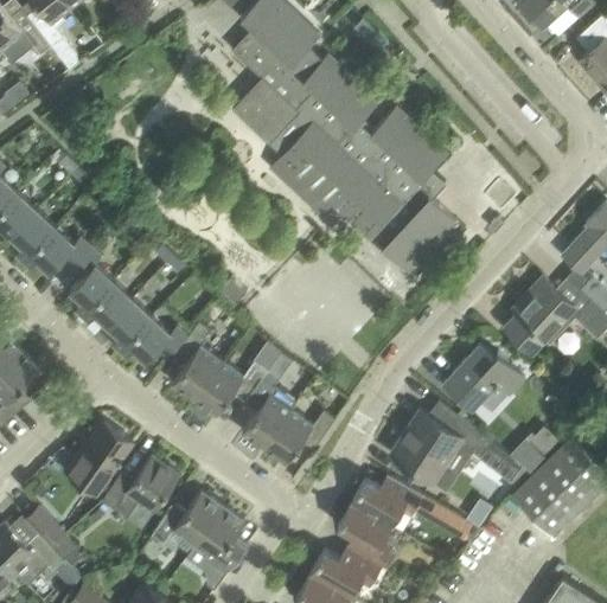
[(72,6),(68,0),(33,0),(38,6),(27,15),(51,45),(70,70),(78,64),(75,58),(77,56),(57,30),(66,23),(61,15),(72,6)]
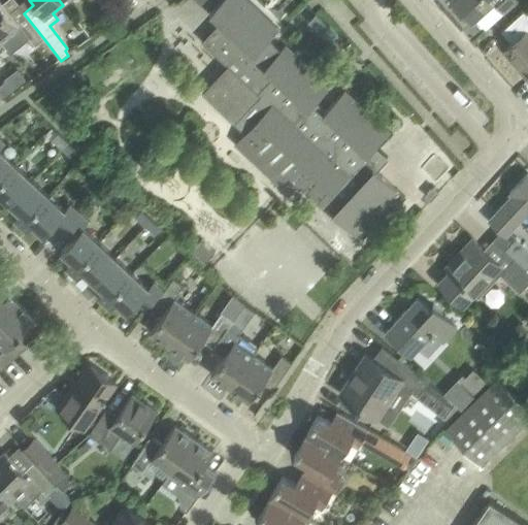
[(235,145),(279,187),(290,176),(355,237),(365,226),(370,231),(392,207),(387,203),(397,192),(374,171),(385,161),(374,151),(389,134),(344,93),(324,115),(315,105),(330,89),(285,47),(278,54),(268,43),(278,32),(244,0),(224,0),(209,15),(221,26),(203,44),(202,42),(201,43),(227,68),(202,95),(234,125),(236,124),(245,133),(235,145)]
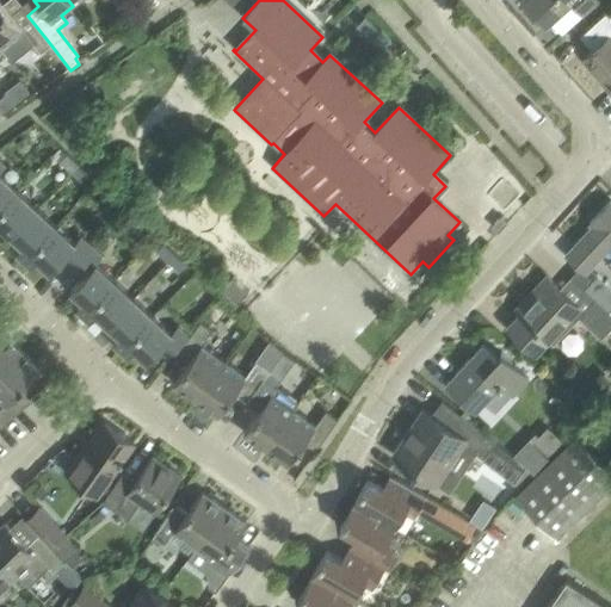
[(522,0),(547,28),(571,6),(582,19),(603,0),(522,0)]
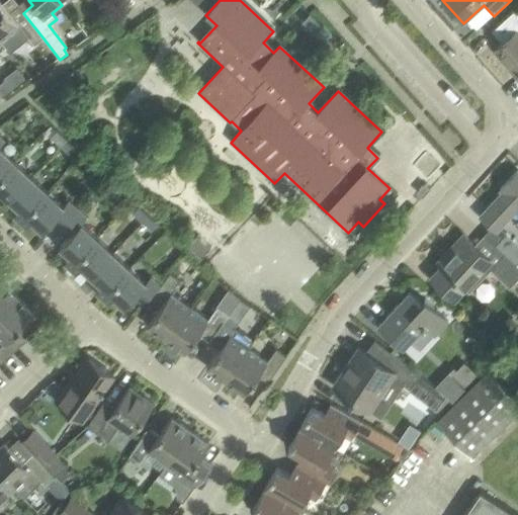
[(0,3),(0,40),(1,43),(19,28),(34,47),(44,38),(23,13),(18,7),(8,14),(0,3)]
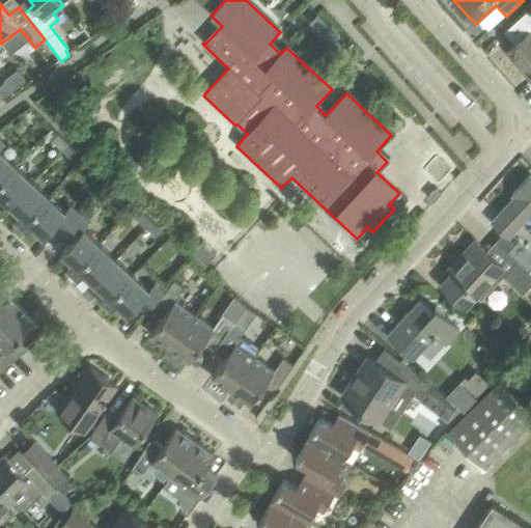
[(530,10),(530,9),(504,33),(515,46),(506,54),(530,81),(530,10)]
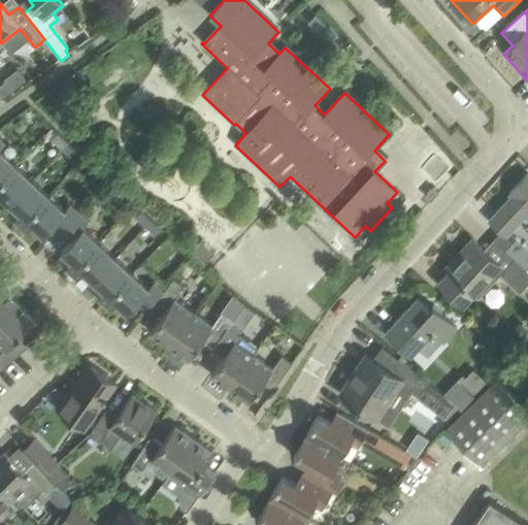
[(7,81),(0,87),(0,93),(4,99),(14,91),(7,81)]
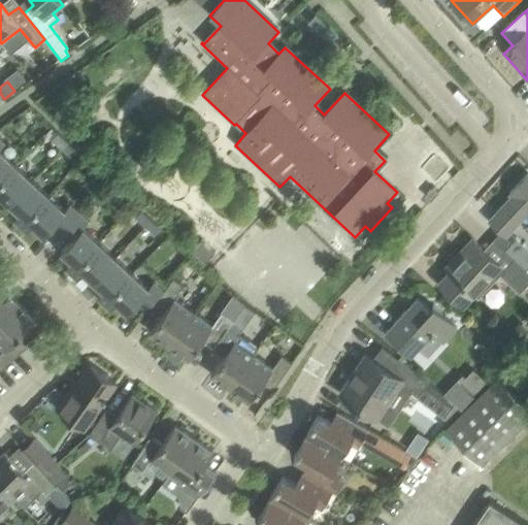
[(52,141),(61,151),(67,143),(58,135),(52,141)]
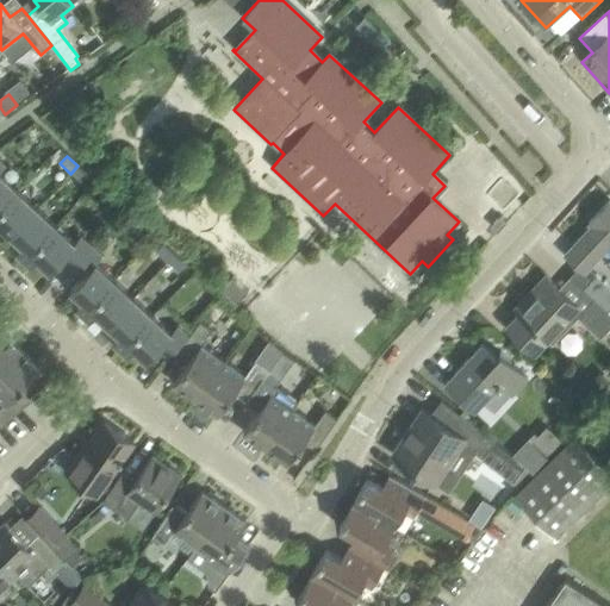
[(0,211),(17,193),(0,176),(0,173),(5,168),(0,163),(0,211)]
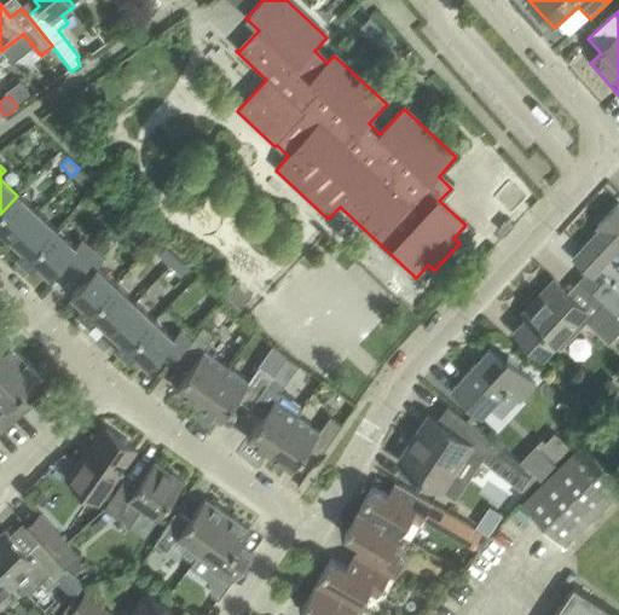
[(90,179),(79,168),(71,177),(82,186),(90,179)]
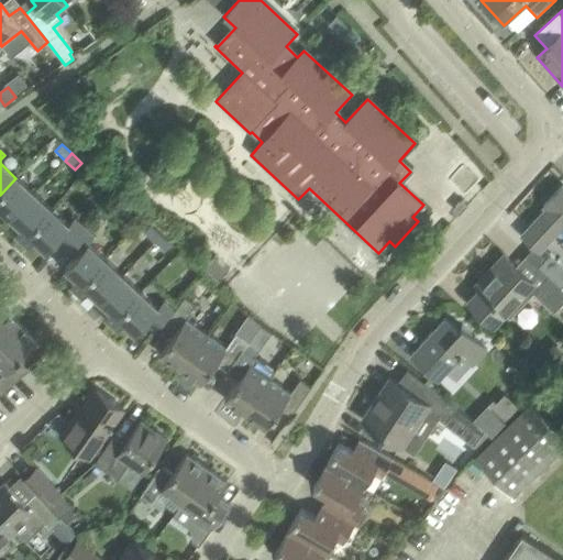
[(0,208),(11,219),(33,195),(15,178),(0,195),(0,208)]
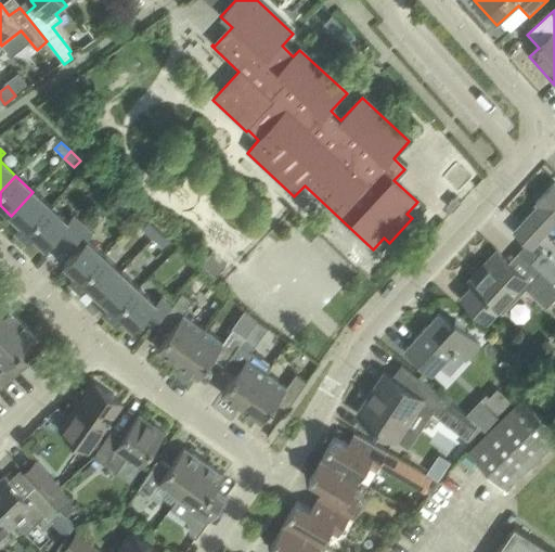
[(554,185),(537,204),(540,207),(515,233),(531,249),(554,223),(554,185)]
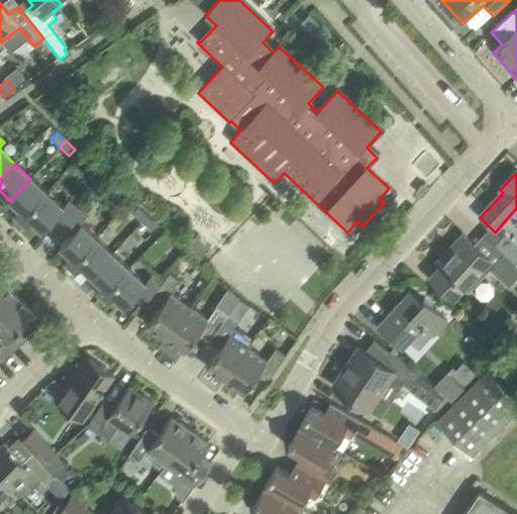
[(14,217),(20,222),(46,193),(30,179),(10,201),(20,211),(14,217)]
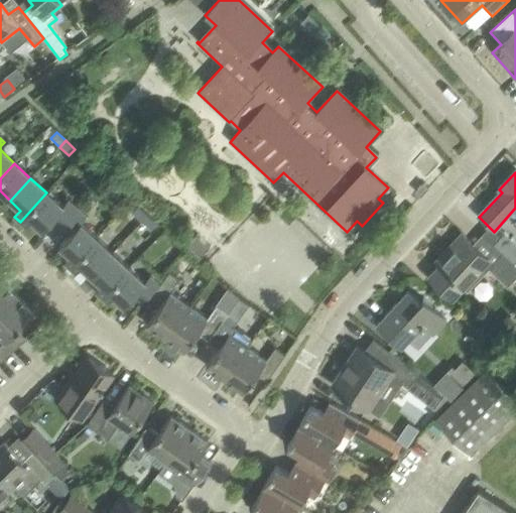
[(420,199),(429,189),(423,184),(415,194),(420,199)]
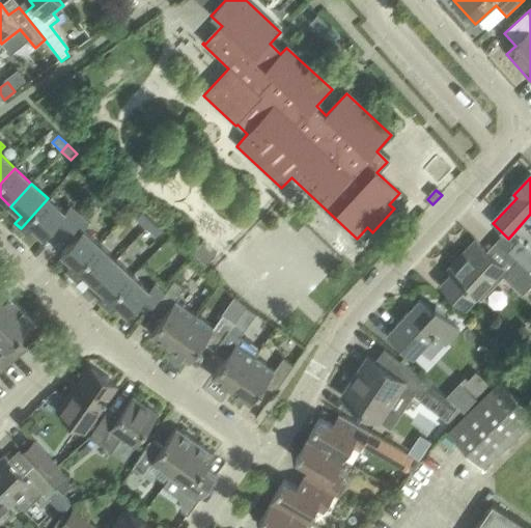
[(64,214),(48,198),(21,228),(26,233),(32,226),(44,237),(53,226),(62,235),(79,217),(70,207),(64,214)]
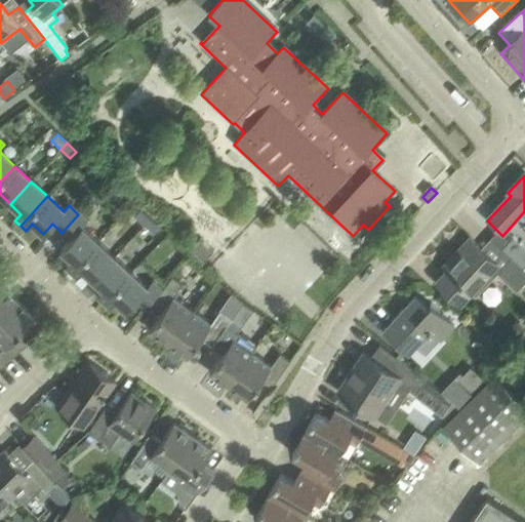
[(134,218),(144,227),(150,221),(140,211),(134,218)]
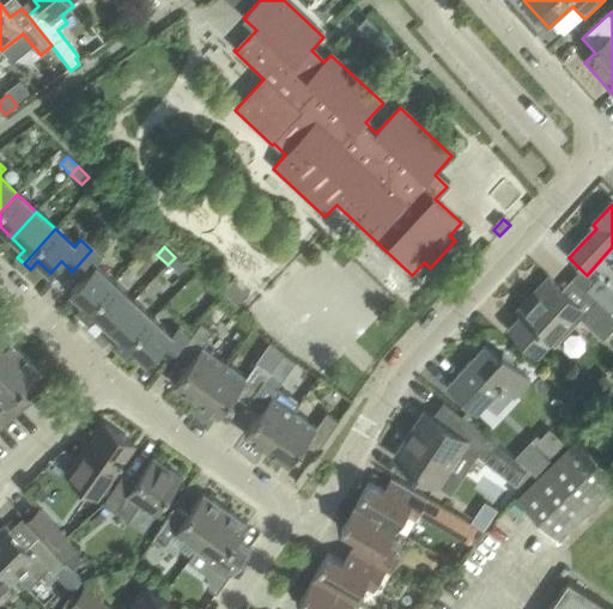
[(77,312),(83,318),(115,284),(96,267),(102,260),(91,250),(72,272),(82,281),(71,292),(84,305),(77,312)]
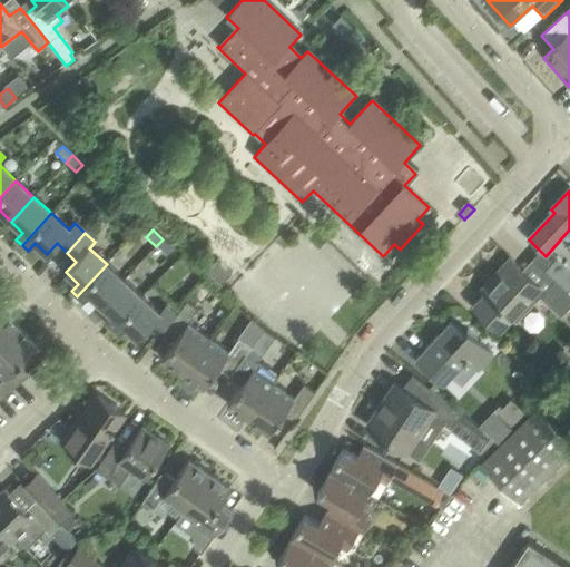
[(174,248),(163,240),(156,246),(167,256),(174,248)]
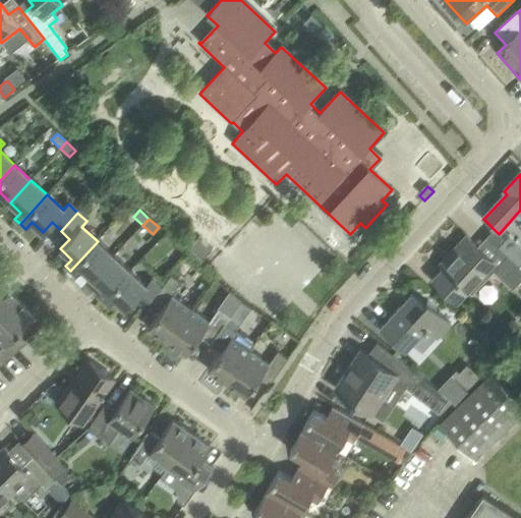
[(520,268),(520,267),(520,246),(510,236),(499,248),(520,268)]
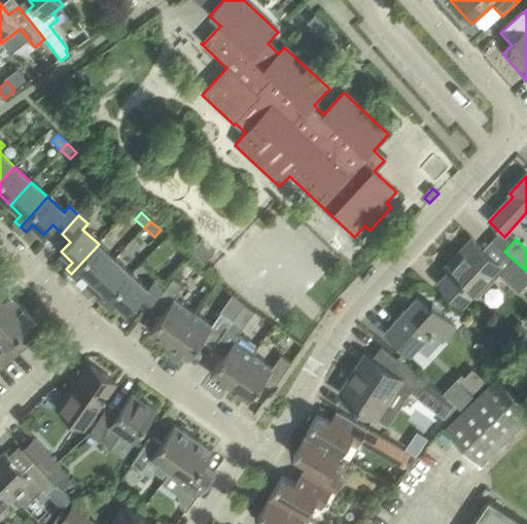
[(502,269),(471,240),(453,260),(456,264),(437,284),(462,307),(473,295),(478,299),(499,275),(519,293),(526,284),(526,271),(504,251),(512,259),(502,269)]
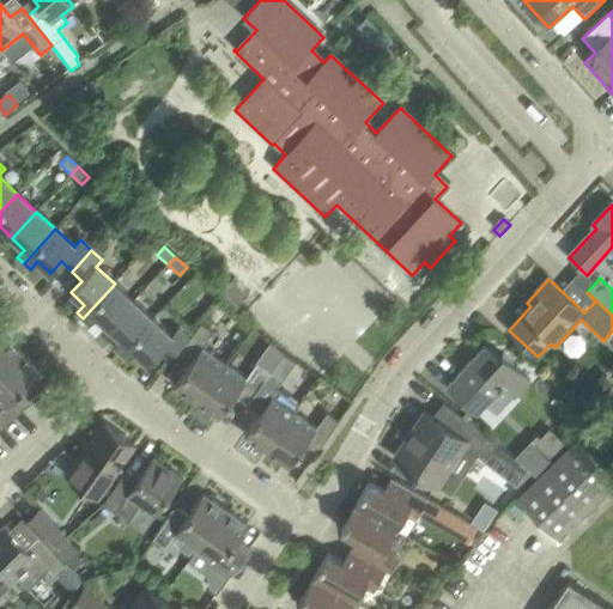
[(249,296),(232,280),(222,292),(238,308),(249,296)]
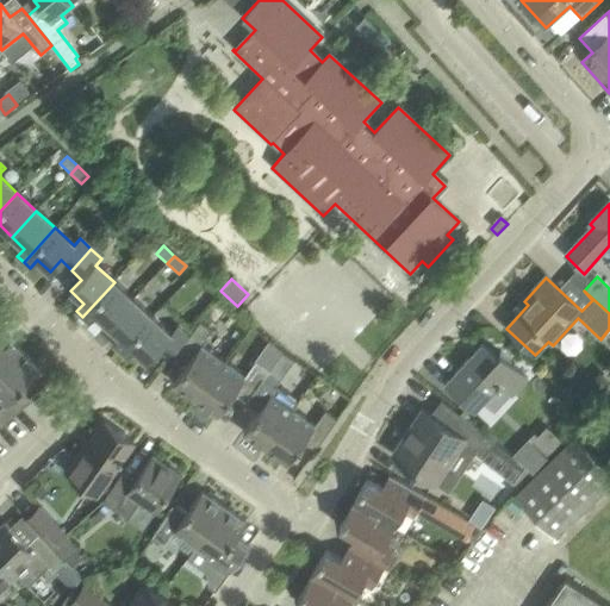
[(97,314),(109,326),(134,300),(114,282),(82,317),(89,323),(97,314)]
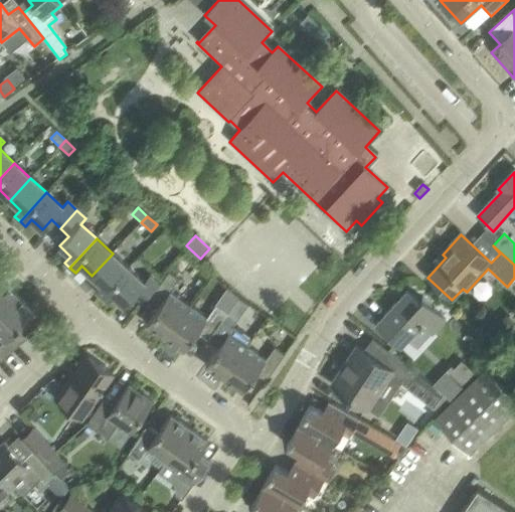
[(102,298),(129,269),(134,264),(118,248),(113,253),(92,276),(103,286),(97,293),(102,298)]
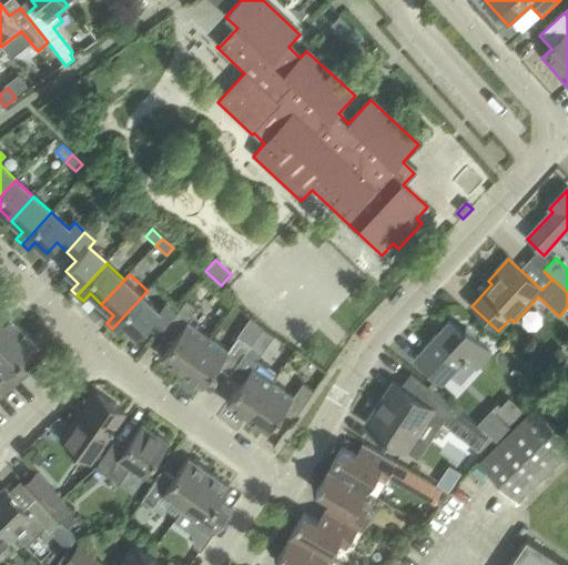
[(159,313),(142,296),(112,329),(118,333),(124,326),(137,338),(146,326),(156,335),(174,315),(165,306),(159,313)]
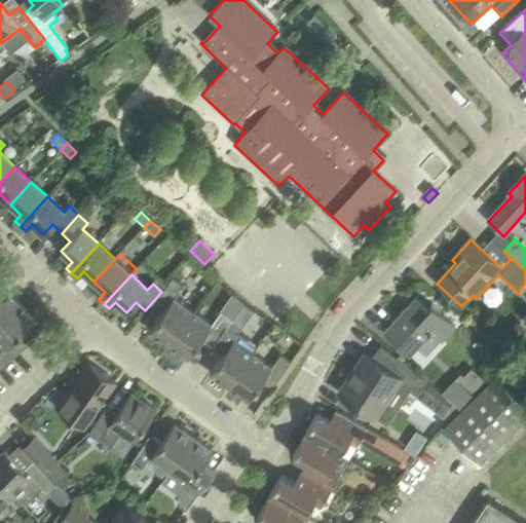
[(167,286),(178,293),(182,287),(173,279),(167,286)]
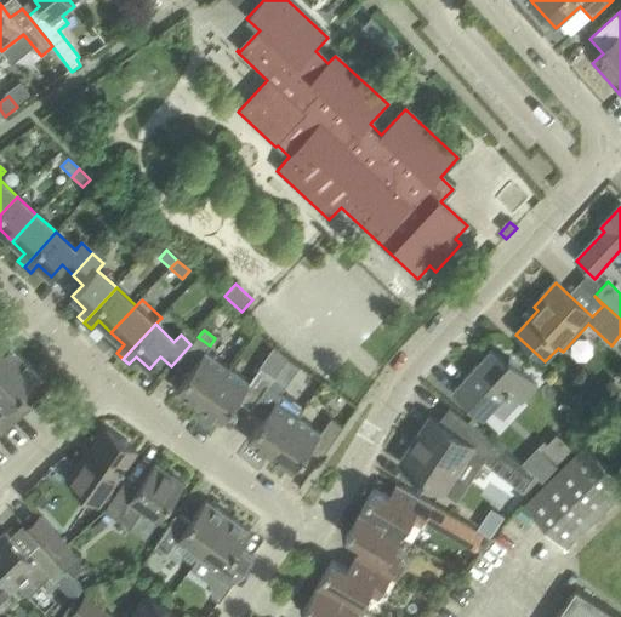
[(0,380),(21,360),(3,340),(0,341),(0,380)]
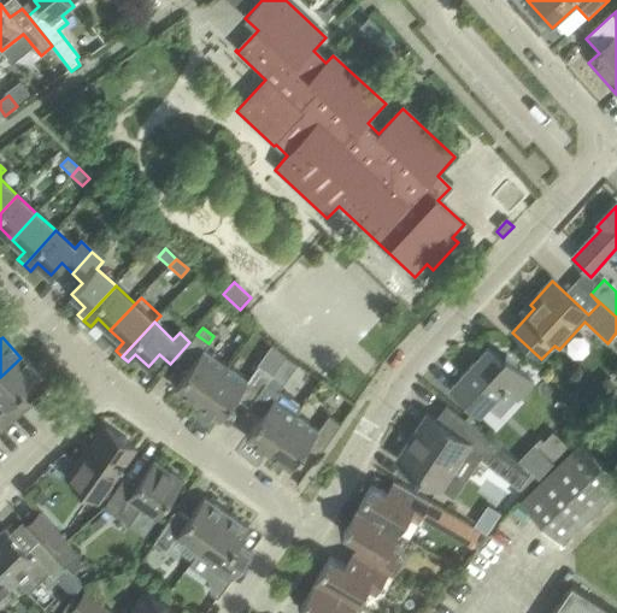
[(225,366),(204,351),(176,390),(198,406),(225,366)]
